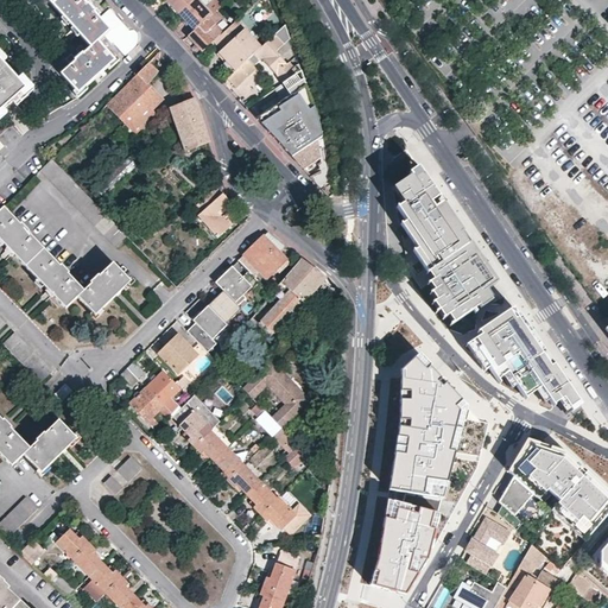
[(77,93),(115,59),(97,40),(109,30),(94,12),(95,11),(88,2),(86,4),(82,0),(48,0),(89,46),(81,55),(80,54),(74,58),(75,61),(61,74),(77,93)]
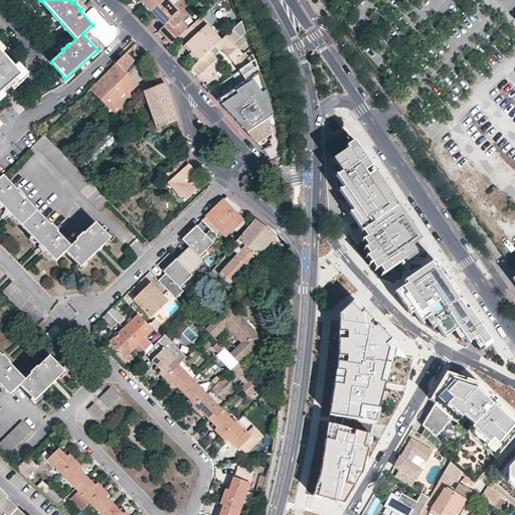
[(141,0),(152,12),(164,0),(141,0)]
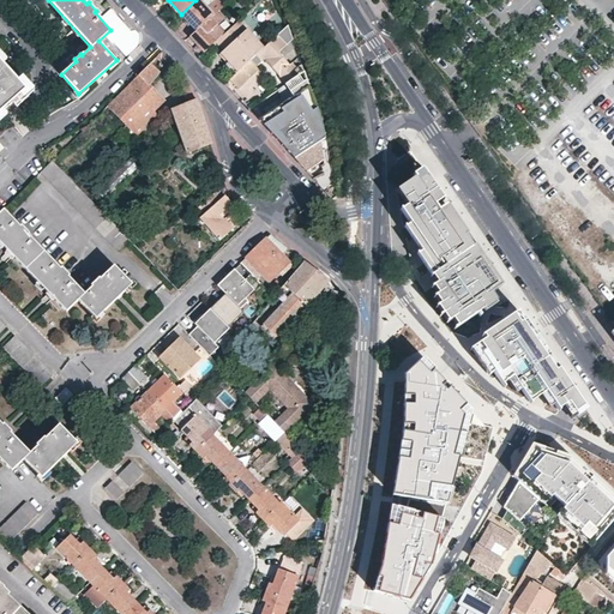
[(196,0),(181,14),(198,31),(203,26),(224,6),(218,0),(216,0),(209,7),(202,0),(196,0)]
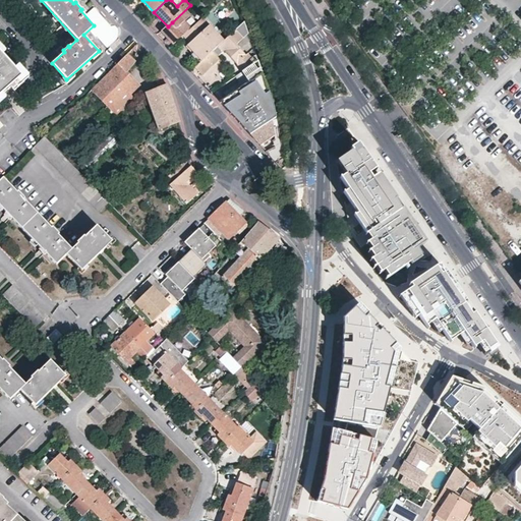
[(186,46),(201,62),(224,40),(204,17),(184,36),(183,37),(189,43),(186,46)]
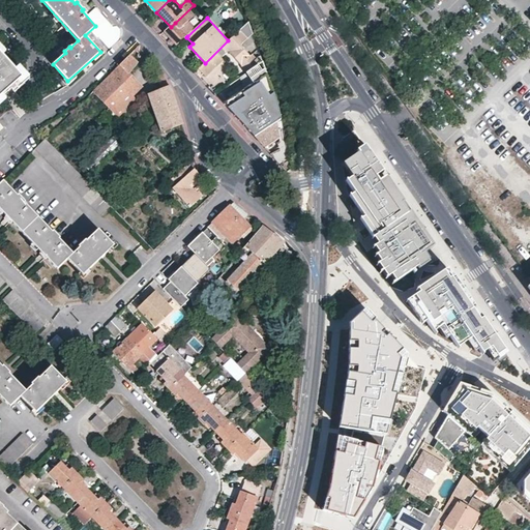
[(253,33),(248,22),(228,40),(205,63),(199,68),(206,77),(224,60),(221,57),(228,51),(246,72),(262,61),(260,55),(257,56),(255,52),(251,55),(241,45),(253,33)]
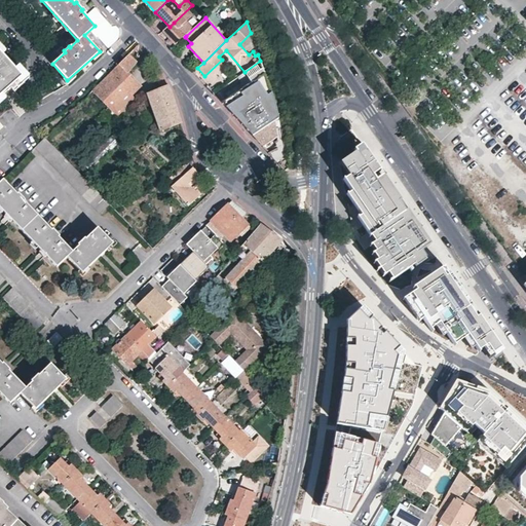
[(176,45),(185,37),(186,36),(177,26),(178,24),(177,23),(175,24),(174,23),(170,27),(164,32),(176,45)]
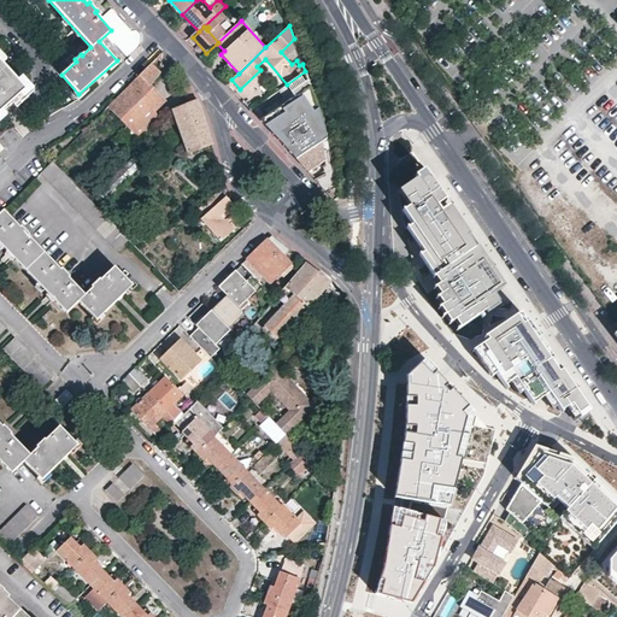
[(164,51),(159,56),(129,86),(109,106),(140,137),(148,129),(152,131),(163,119),(154,111),(163,103),(152,84),(162,66),(164,51)]
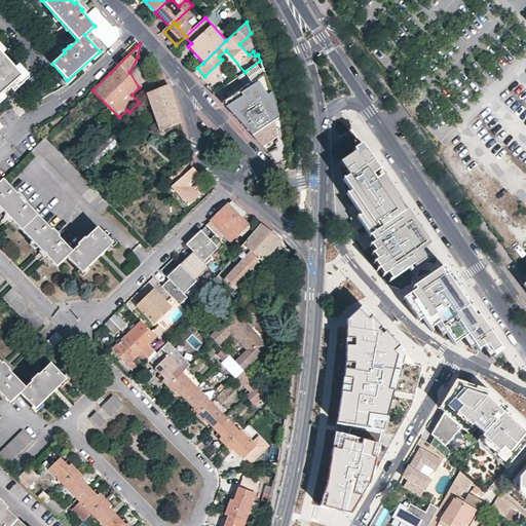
[(37,86),(0,44),(0,109),(6,104),(28,95),(37,86)]
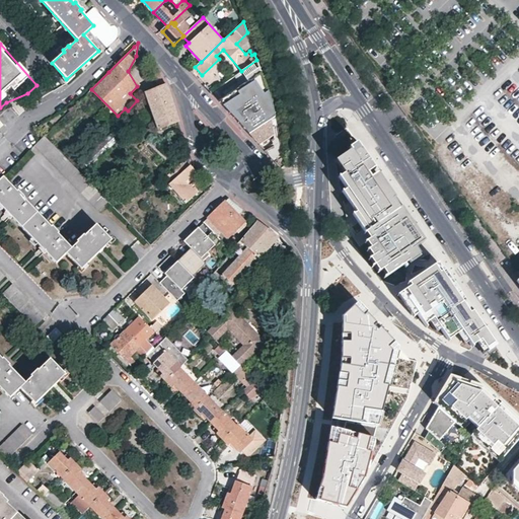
[(159,88),(166,84),(162,74),(159,69),(150,58),(145,57),(150,70),(149,71),(159,88)]
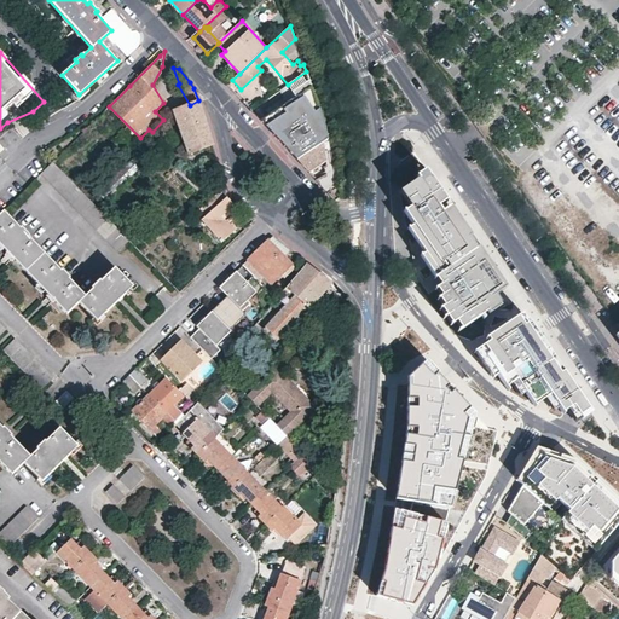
[(314,92),(306,71),(288,85),(285,86),(295,98),(262,121),(296,160),(329,139),(320,109),(314,92)]
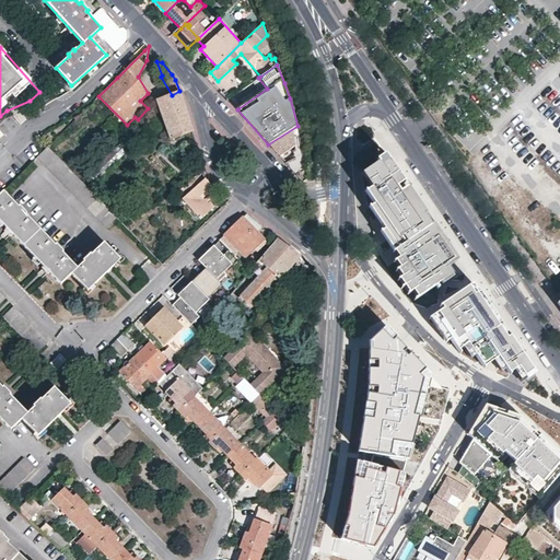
[(172,139),(193,131),(179,91),(172,95),(158,100),(172,139)]
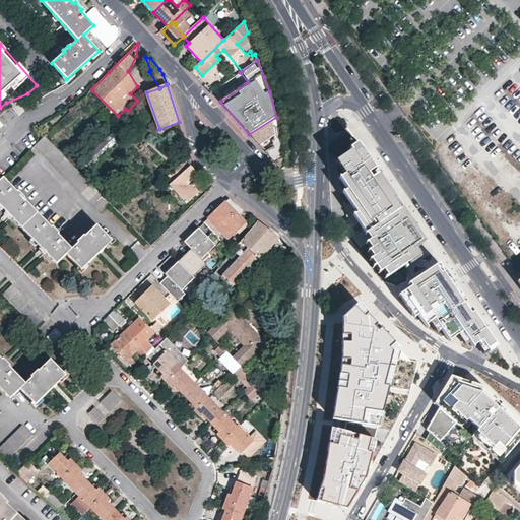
[(276,117),(249,134),(260,145),(275,135),(278,139),(281,136),(278,130),(276,117)]
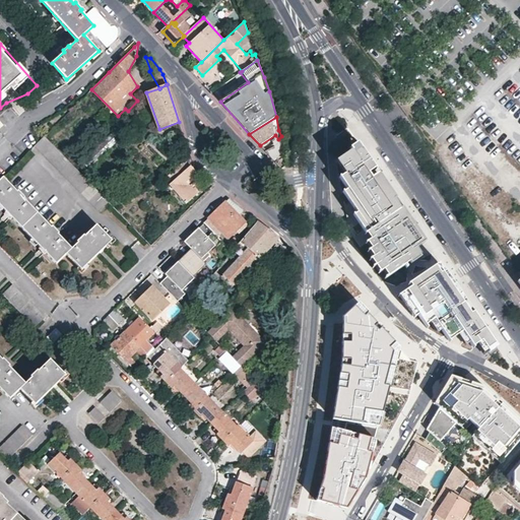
[(110,202),(45,135),(35,145),(100,212),(110,202)]
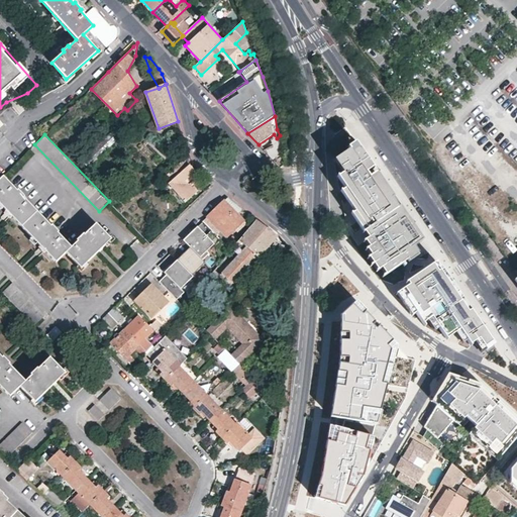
[(263,149),(277,138),(274,134),(259,144),(263,149)]
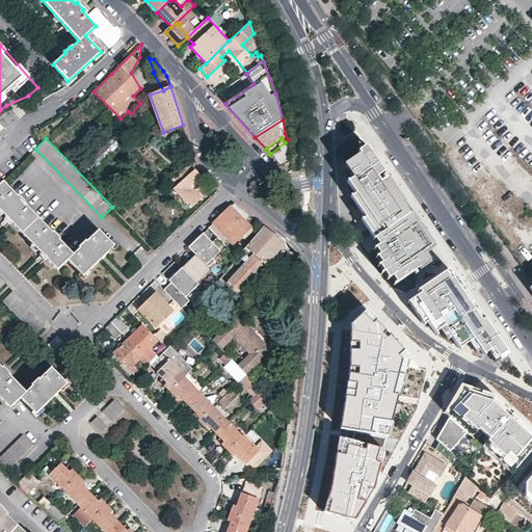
[(273,157),(288,174),(298,163),(288,139),(285,142),(270,154),(273,157)]
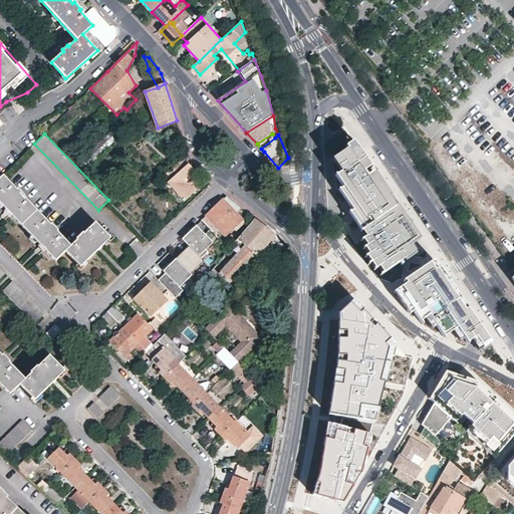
[(414,238),(355,151),(337,164),(345,177),(337,181),(345,193),(342,197),(354,216),(350,219),(361,233),(371,265),(378,276),(413,256),(405,245),(414,238)]
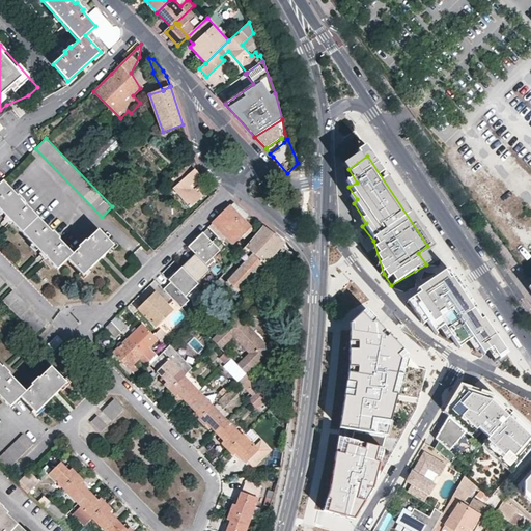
[(187,165),(172,178),(177,185),(192,171),(187,165)]
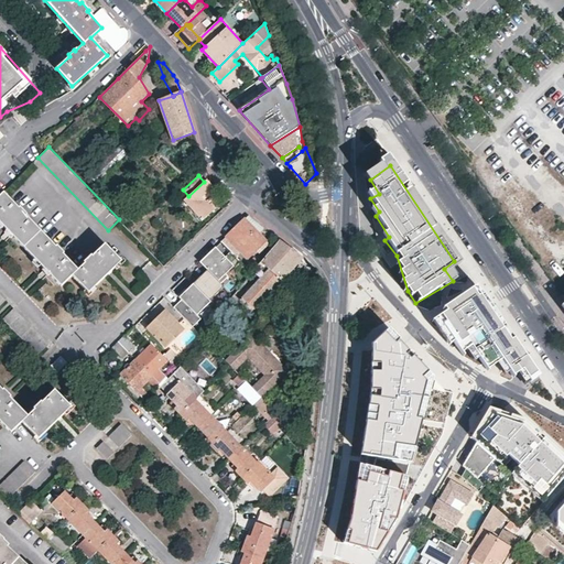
[(206,180),(204,182),(188,196),(185,199),(203,220),(215,208),(208,201),(218,192),(206,180)]
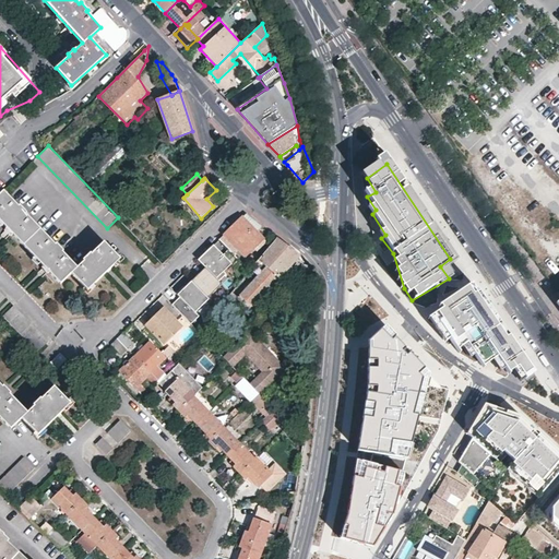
[(19,205),(3,190),(0,192),(0,221),(60,284),(72,273),(88,290),(121,259),(104,241),(92,253),(91,251),(82,260),(83,261),(78,268),(62,251),(63,250),(57,244),(55,245),(25,213),(26,212),(20,205),(19,205)]
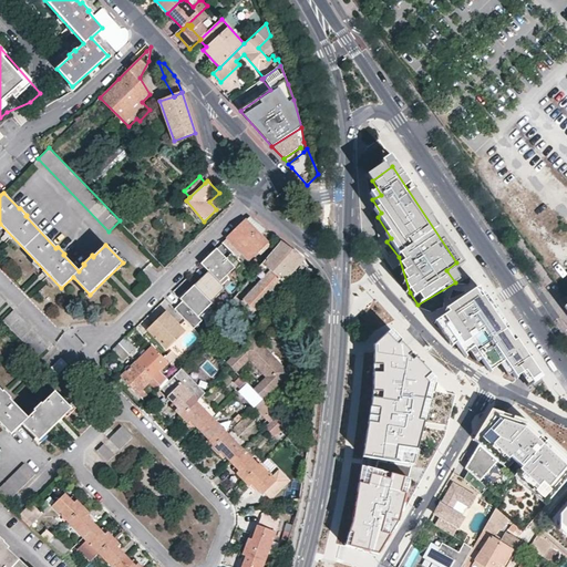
[(236,229),(223,243),(232,253),(237,257),(241,253),(249,260),(257,253),(260,256),(270,246),(260,236),(266,230),(249,217),(236,229)]
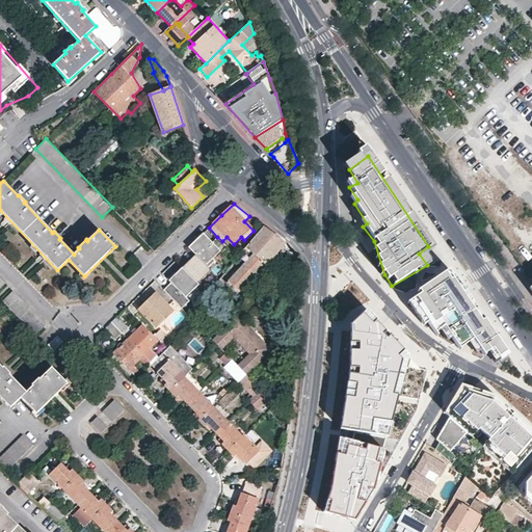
[(236,296),(285,243),(272,234),(263,227),(246,246),(254,254),(249,259),(223,286),(236,296)]
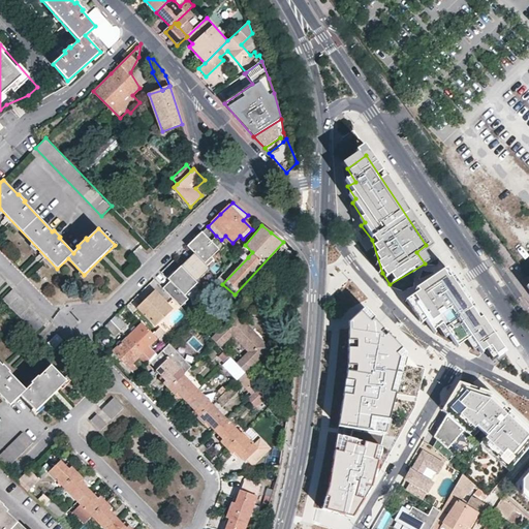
[(188,246),(194,253),(205,263),(219,250),(221,252),(226,246),(221,240),(216,236),(211,241),(203,232),(194,240),(188,246)]
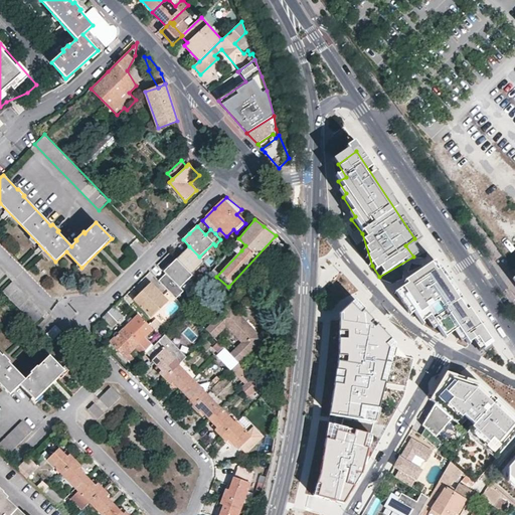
[(224,244),(229,249),(234,243),(236,240),(233,236),(224,244)]
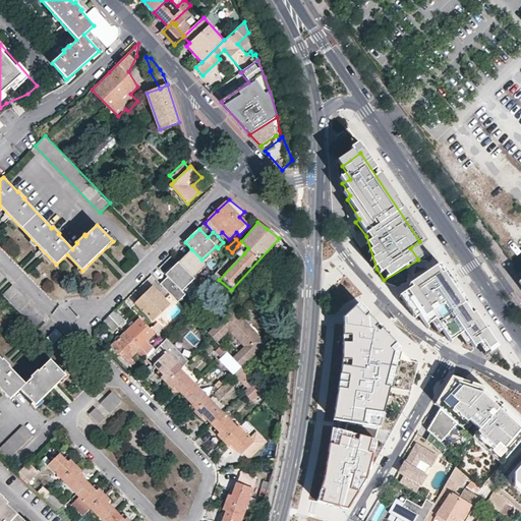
[(239,243),(237,246),(244,253),(248,248),(241,241),(239,243)]
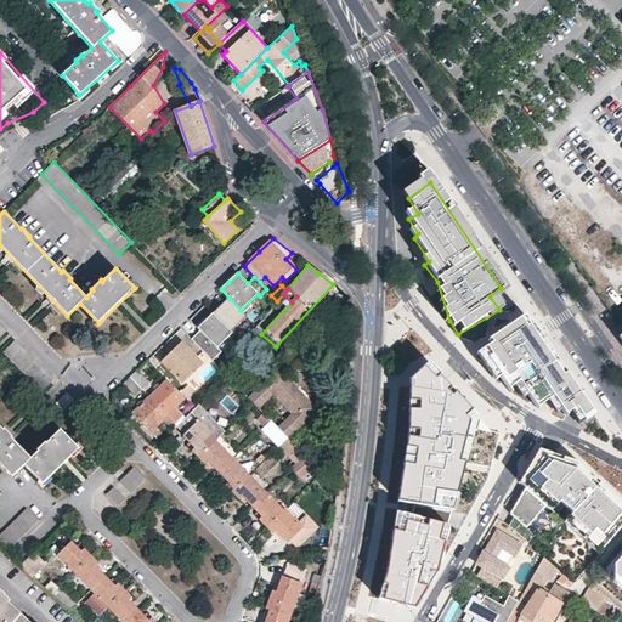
[(228,298),(214,314),(232,332),(247,317),(241,310),(228,298)]
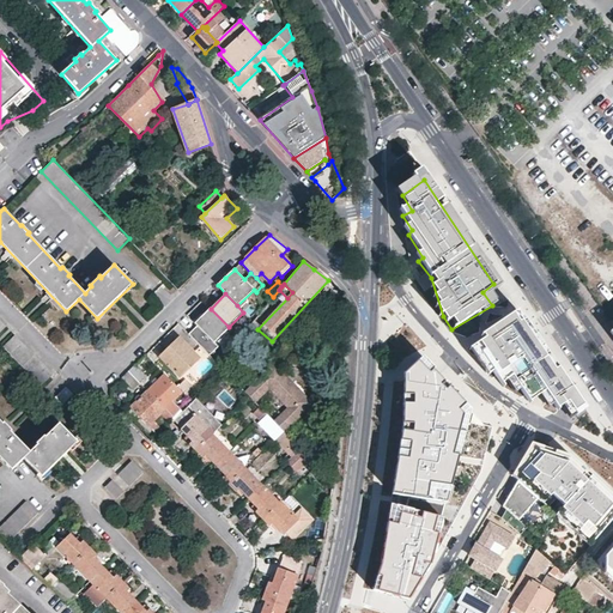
[(229,327),(211,309),(195,323),(198,326),(189,334),(211,356),(219,347),(214,343),(230,328),(229,327)]
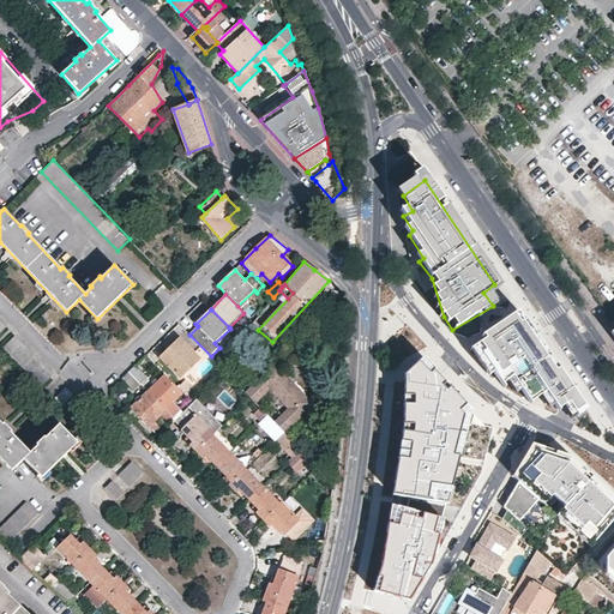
[(510,309),(463,341),(488,375),(493,372),(501,385),(513,378),(531,402),(539,396),(549,408),(573,419),(581,408),(510,309)]
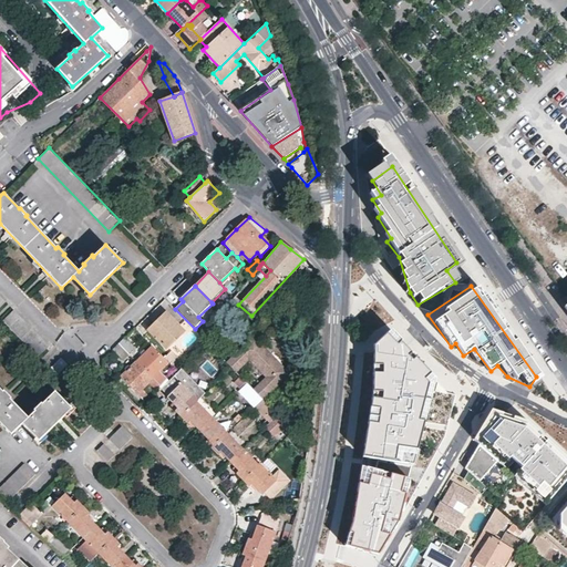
[(38,356),(49,346),(14,310),(4,321),(38,356)]
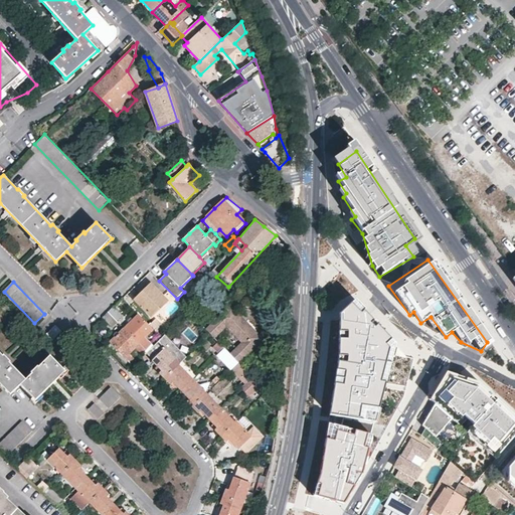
[(153,316),(168,301),(153,284),(136,299),(153,316)]
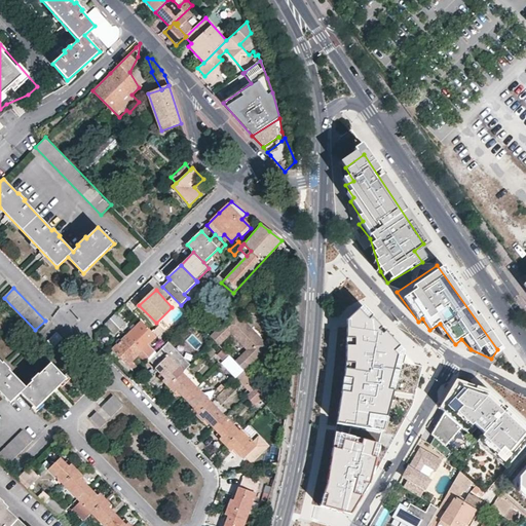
[(337,426),(382,433),(405,352),(361,306),(345,322),(343,369),(337,426)]
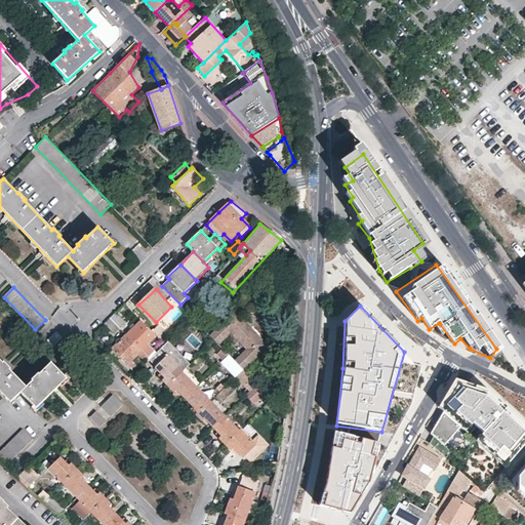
[(186,311),(179,319),(185,324),(192,317),(186,311)]
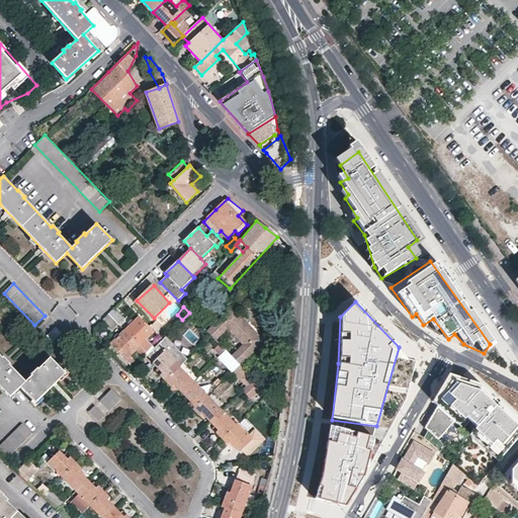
[(242,345),(232,355),(237,361),(241,365),(266,341),(232,307),(207,331),(217,341),(228,330),(242,345)]
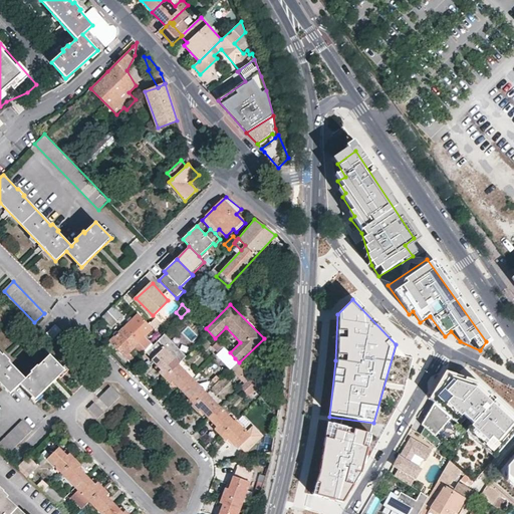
[(114,306),(108,311),(117,321),(123,315),(114,306)]
